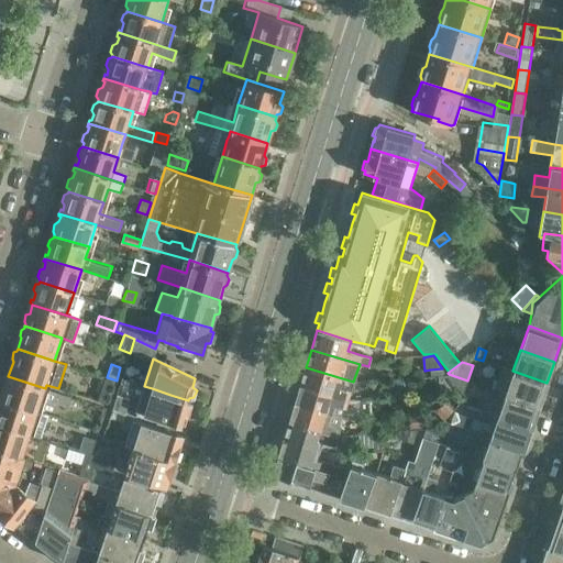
[(349,399),(351,390),(353,382),(306,367),(300,385),(349,399)]
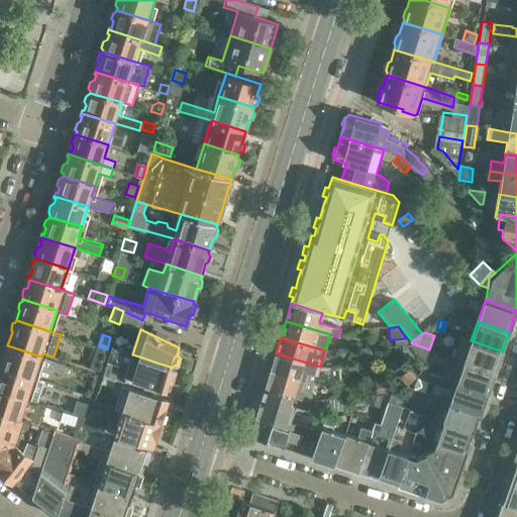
[(461,337),(453,357),(495,372),(502,351),(461,337)]
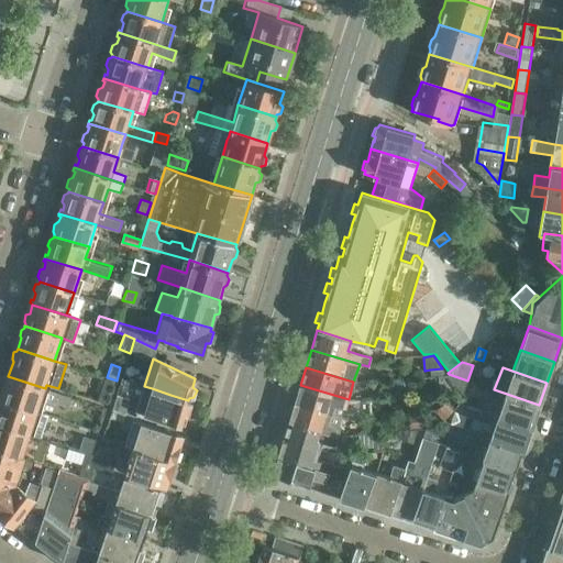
[(467,381),(449,374),(450,375),(463,390),(467,381)]
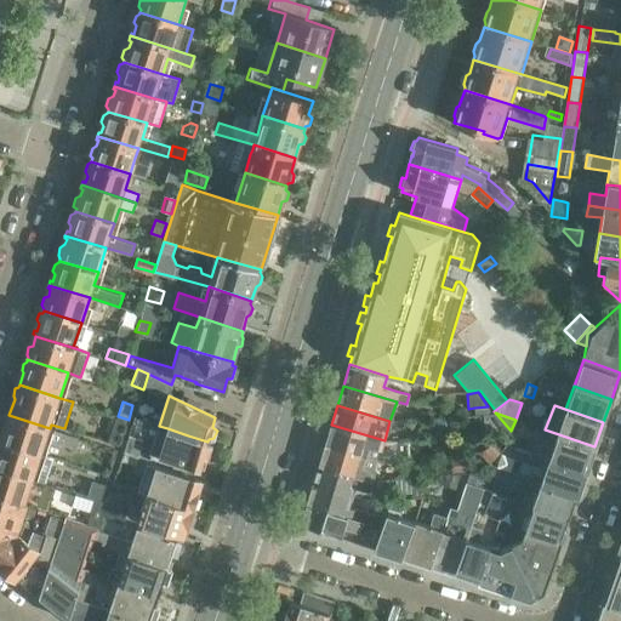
[(511,431),(496,414),(485,415),(486,433),(511,431)]
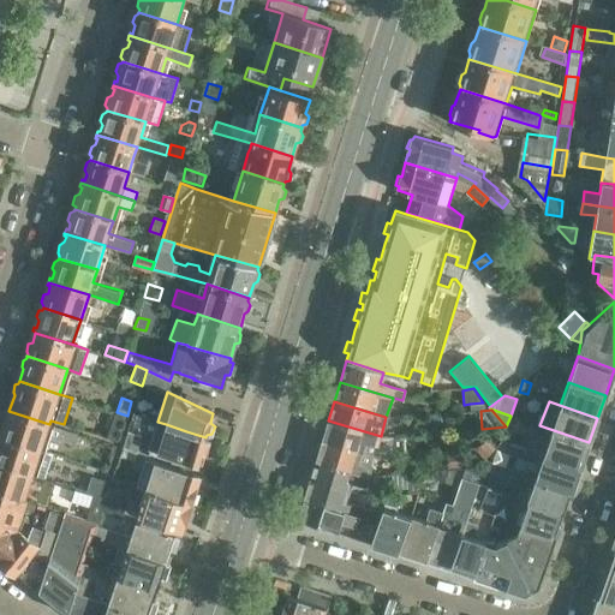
[(3,424),(0,429),(0,430),(1,434),(1,436),(41,449),(47,435),(73,445),(77,434),(49,424),(9,411),(5,422),(3,424)]
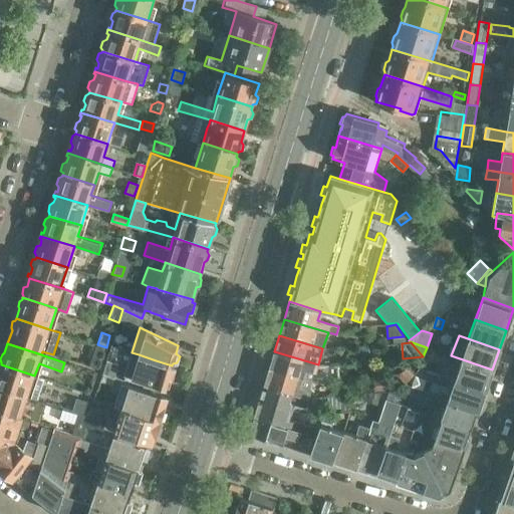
[(97,345),(90,365),(98,368),(105,347),(97,345)]
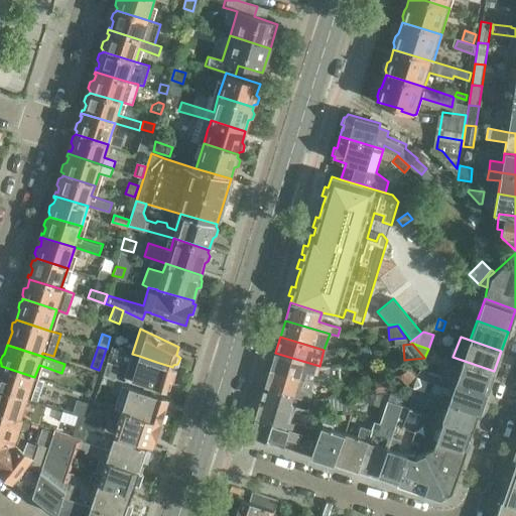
[(275,353),(270,369),(313,382),(329,381),(329,366),(319,366),(275,353)]
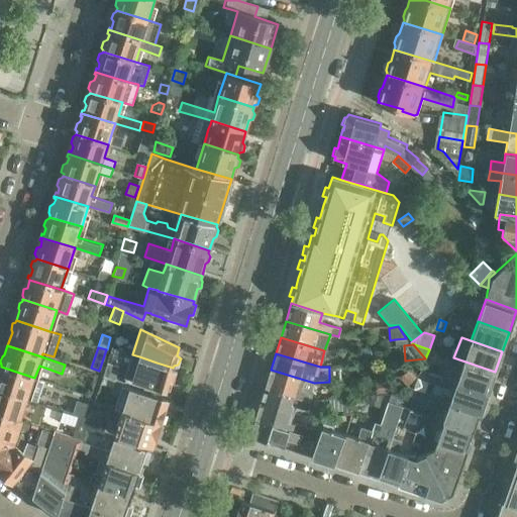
[(132,354),(125,378),(166,391),(169,380),(174,381),(177,371),(173,370),(173,368),(157,363),(139,356),(132,354)]
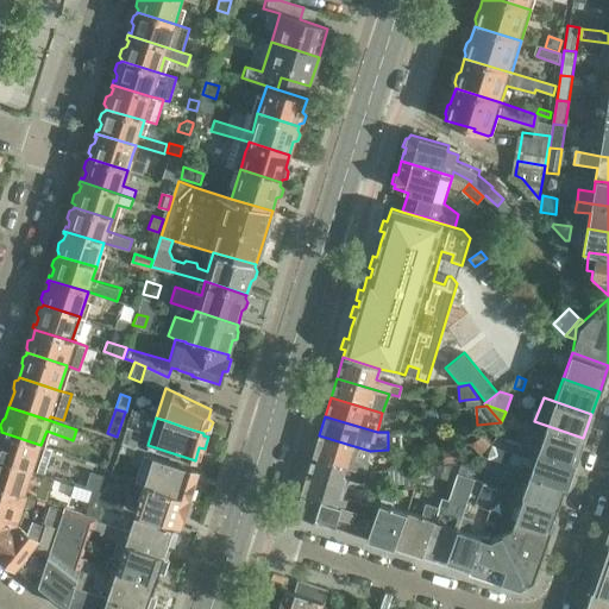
[(583,438),(534,421),(529,437),(523,434),(521,443),(575,462),(583,438)]
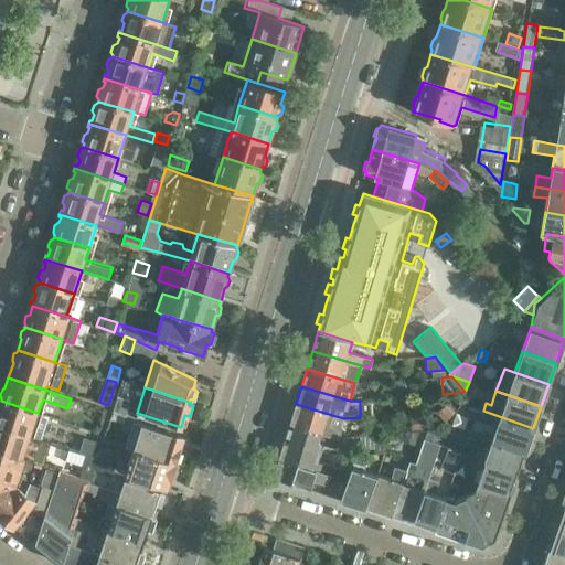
[(118,397),(114,409),(127,414),(130,401),(118,397)]
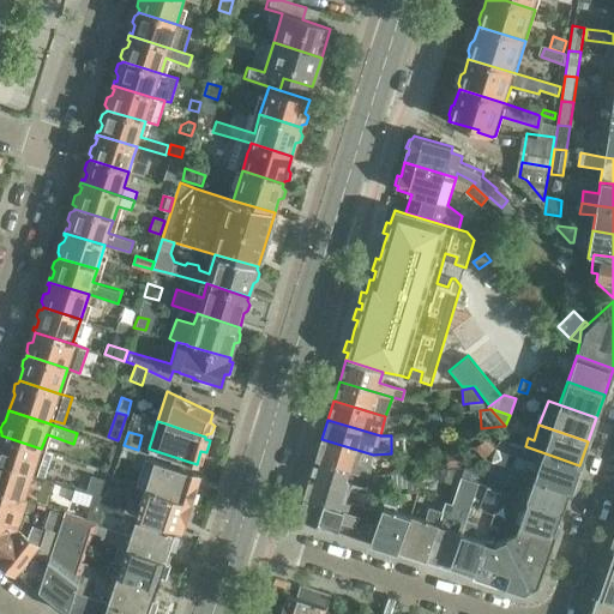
[(0,462),(44,477),(52,452),(41,449),(1,435),(0,438),(0,462)]
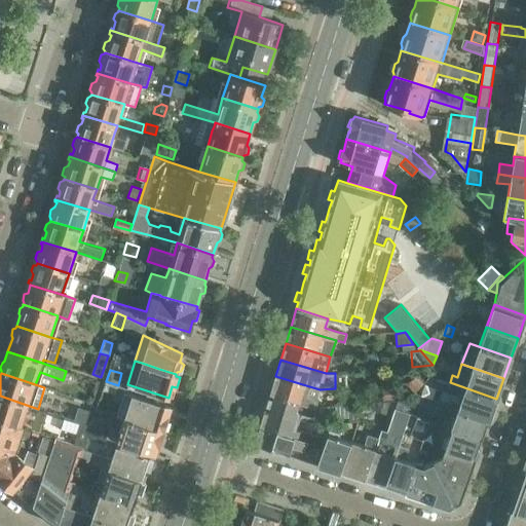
[(416,374),(406,383),(413,391),(423,382),(416,374)]
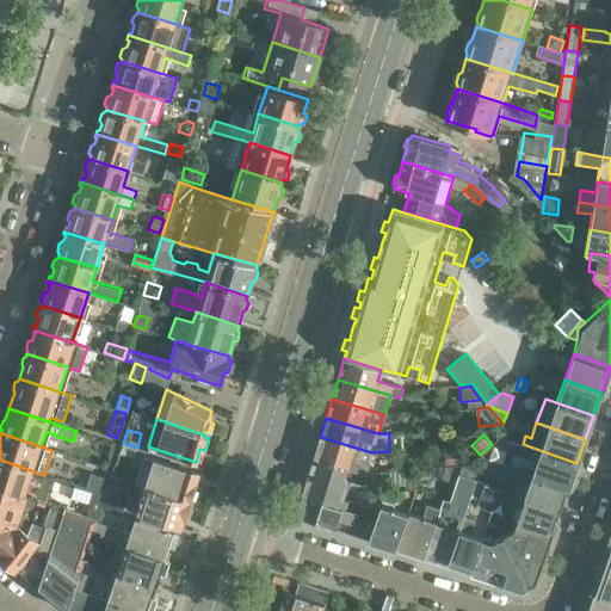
[(320,437),(314,457),(365,473),(371,452),(320,437)]
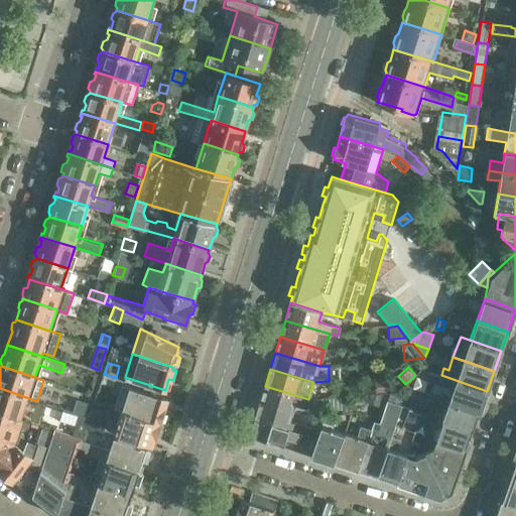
[(487,391),(427,371),(424,380),(453,389),(448,401),(479,411),(479,412),(487,391)]
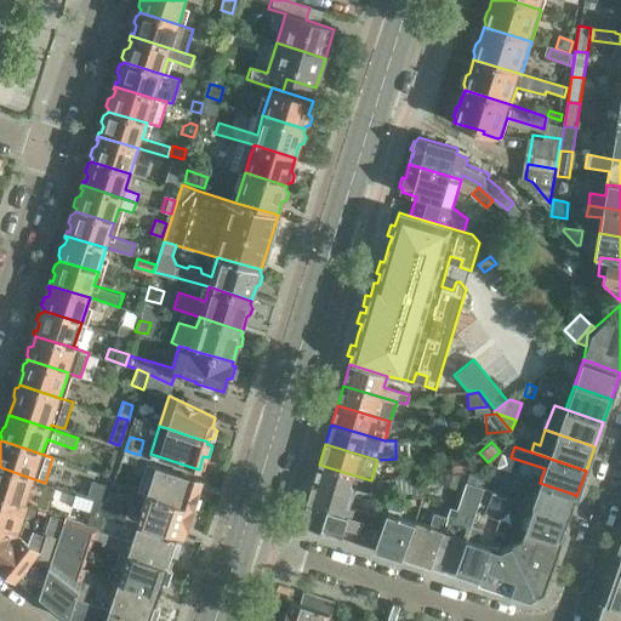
[(125,451),(121,461),(136,466),(140,456),(125,451)]
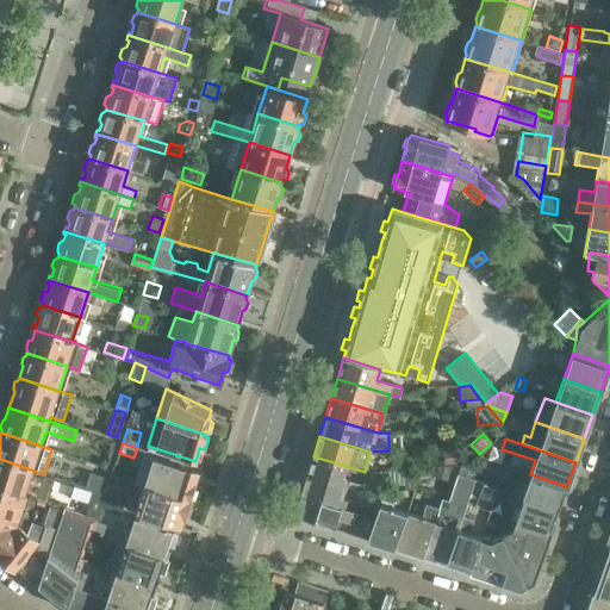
[(465,447),(446,448),(447,460),(465,459),(465,447)]
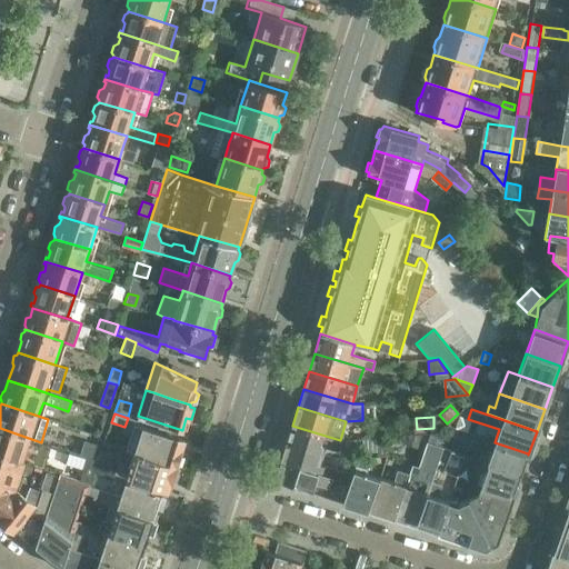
[(135,425),(131,433),(139,437),(135,452),(176,466),(181,449),(177,448),(179,439),(142,426),(142,427),(135,425)]
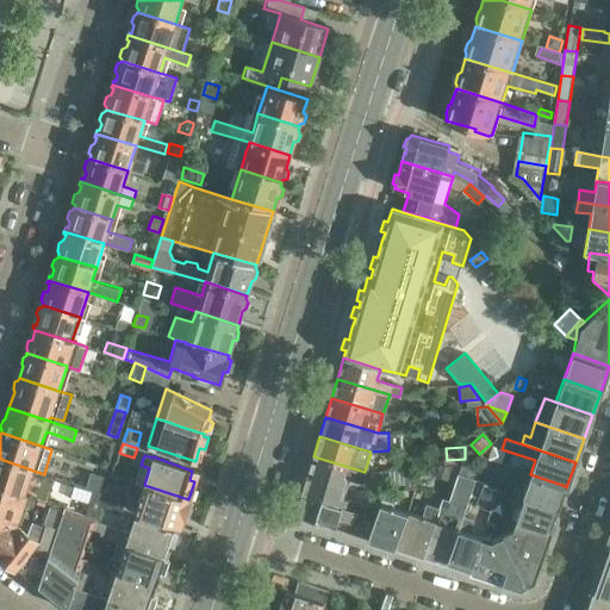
[(313,456),(307,475),(346,487),(346,486),(347,486),(350,477),(363,481),(367,483),(391,479),(391,470),(373,472),(372,473),(366,473),(313,456)]
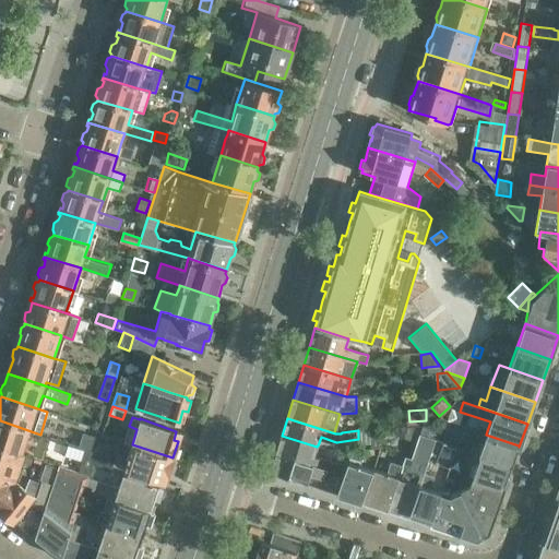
[(0,447),(24,454),(24,453),(33,456),(45,460),(51,438),(39,435),(0,420),(0,447)]
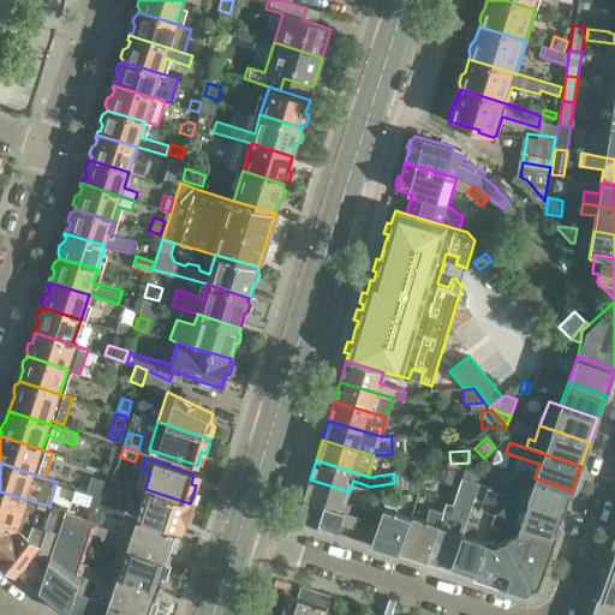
[(470,467),(466,477),(482,482),(485,473),(470,467)]
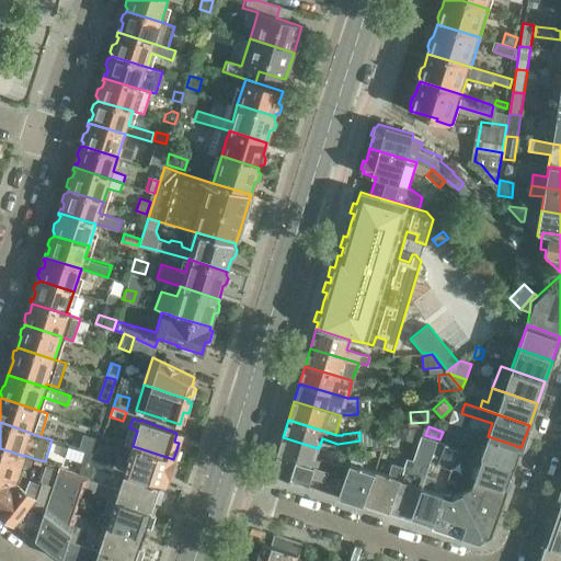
[(411,443),(416,428),(408,430),(403,441),(411,443)]
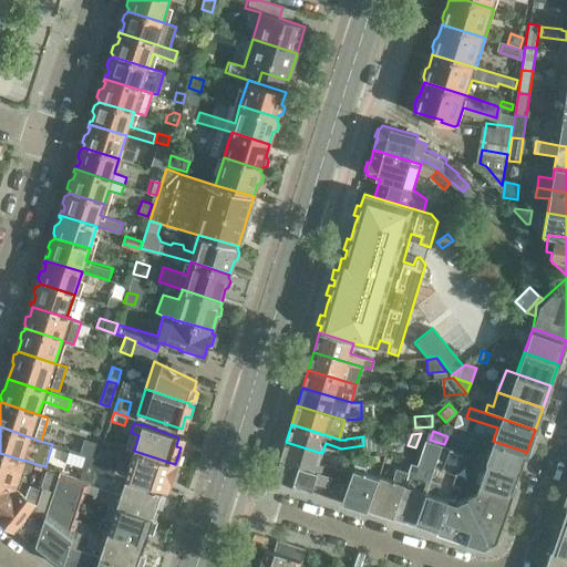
[(385,435),(374,436),(375,454),(387,453),(385,435)]
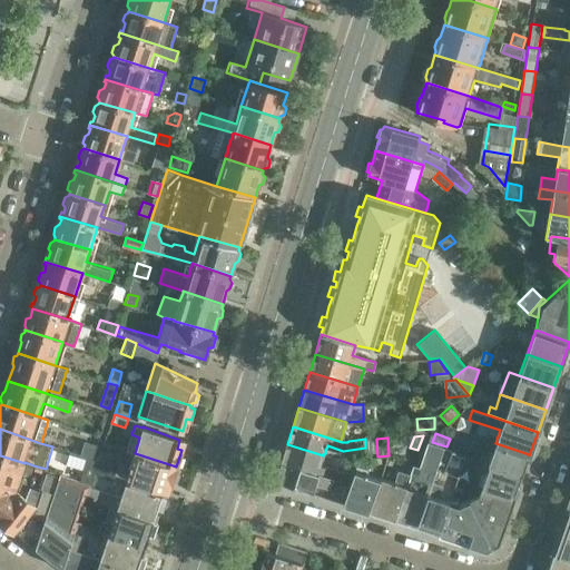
[(82,445),(79,455),(92,460),(96,450),(97,446),(84,442),(82,445)]
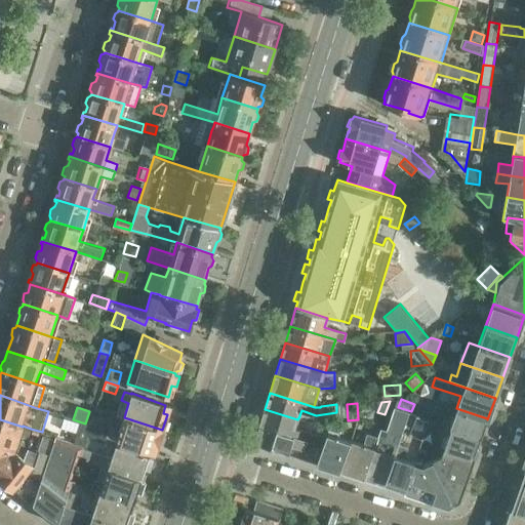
[(440,425),(451,428),(480,438),(487,418),(456,408),(453,416),(443,413),(440,425)]
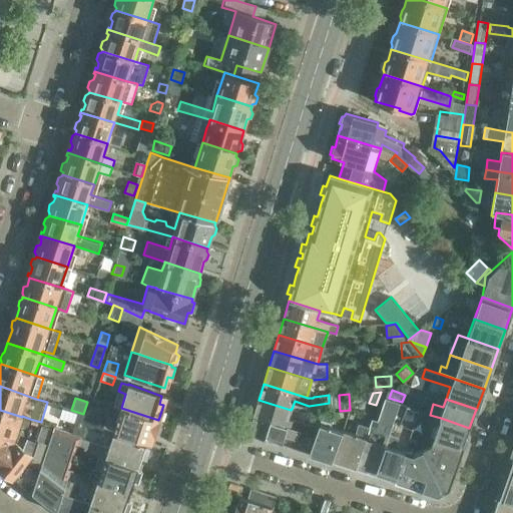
[(259,400),(253,416),(299,430),(307,433),(307,432),(309,424),(301,422),(289,418),(291,410),(259,400)]
